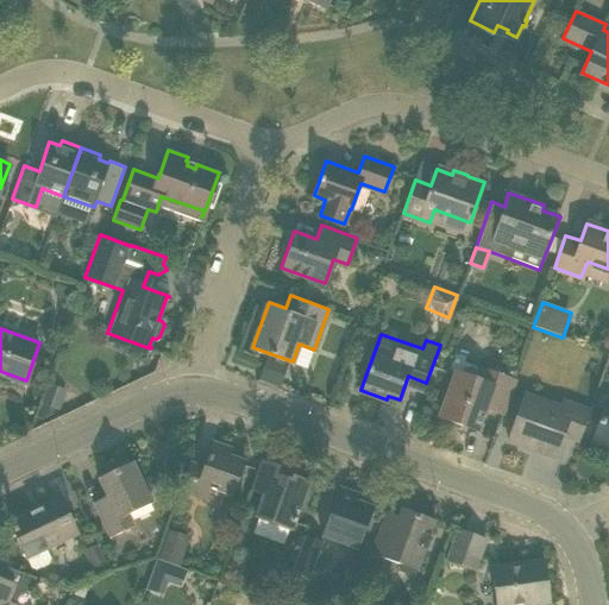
[(277,384),(286,363),(268,357),(261,378),(277,384)]
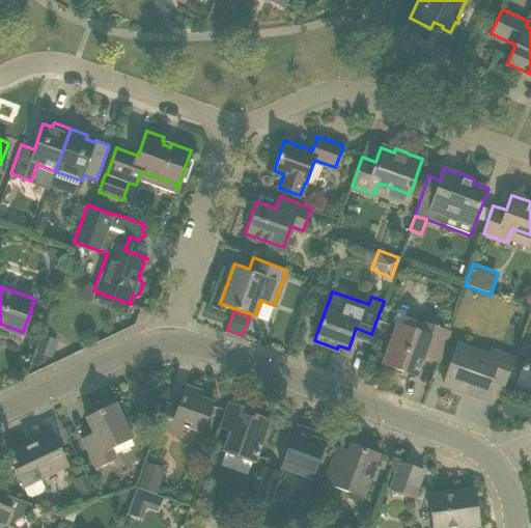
[(418,317),(414,329),(398,324),(384,362),(417,373),(424,354),(438,358),(449,329),(418,317)]
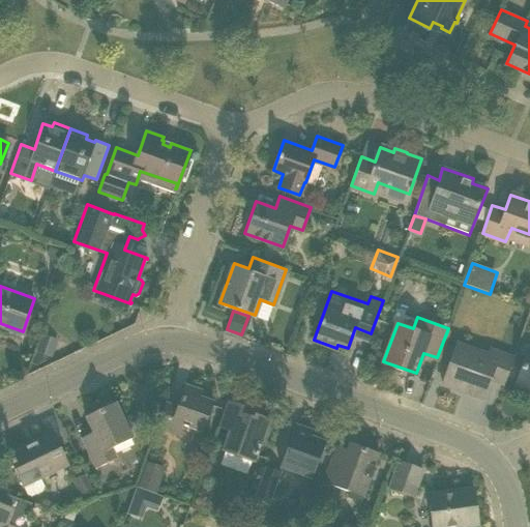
[(503,382),(509,364),(512,354),(491,347),(490,351),(459,340),(443,383),(463,389),(464,385),(476,390),(475,394),(482,398),(490,378),(503,382)]
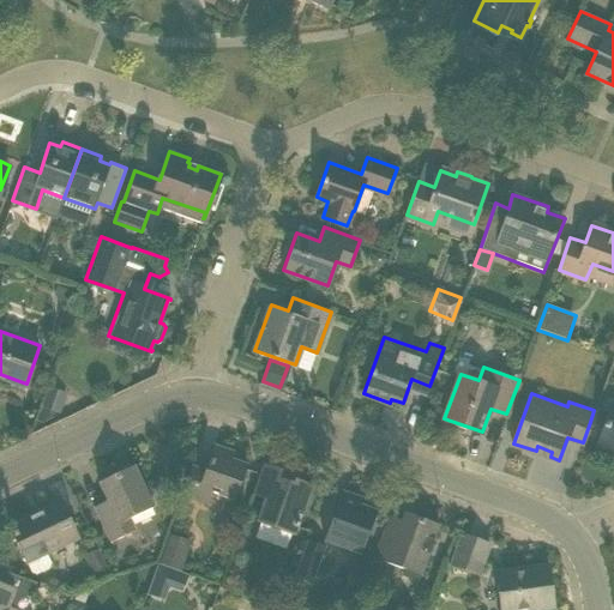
[(613,400),(613,402),(608,415),(594,410),(590,422),(605,427),(599,441),(613,447),(613,400)]
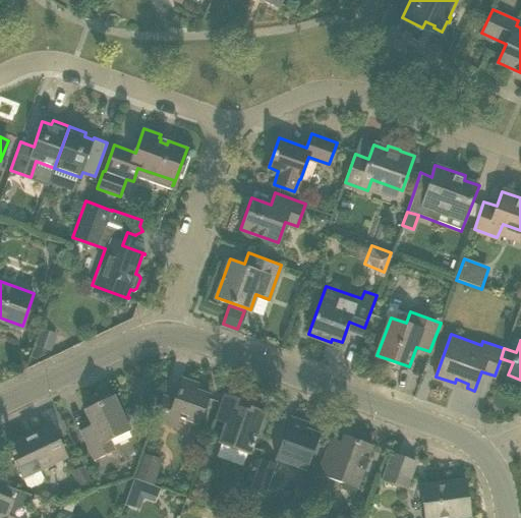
[(199,423),(211,393),(196,388),(198,382),(182,376),(174,398),(163,393),(154,417),(177,426),(181,416),(199,423)]
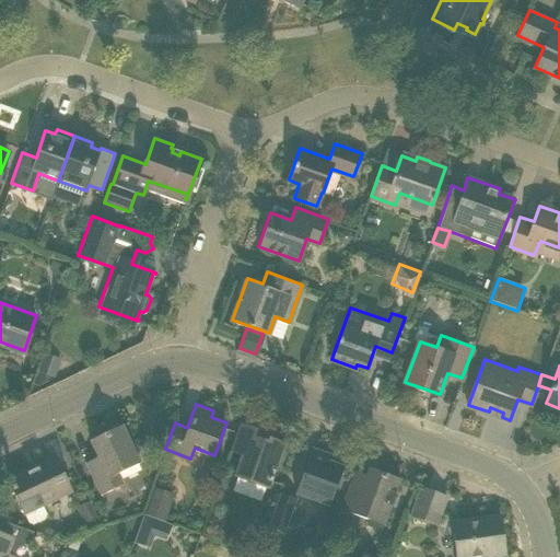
[(268,486),(284,441),(269,436),(267,439),(255,434),(258,427),(241,420),(231,450),(243,454),(235,475),(268,486)]
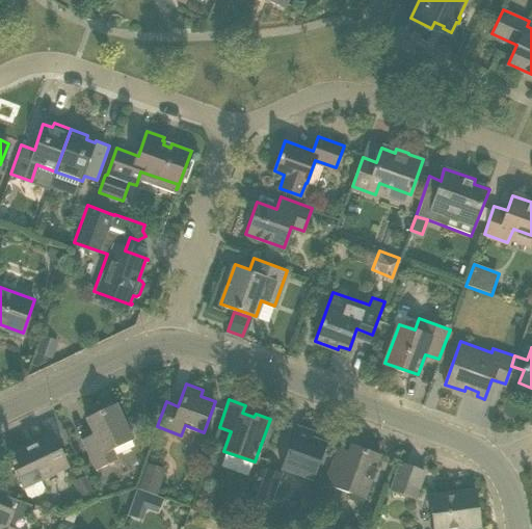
[(132,439),(116,401),(86,417),(96,438),(84,443),(96,467),(117,457),(112,448),(132,439)]
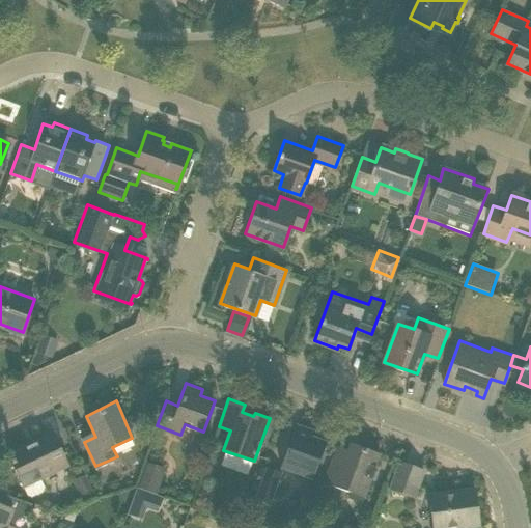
[(312,428),(297,423),(281,466),(312,477),(326,440),(310,435),(312,428)]
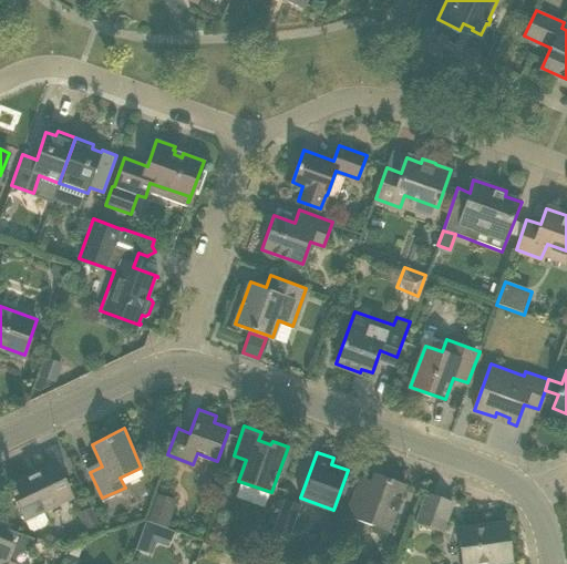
[(71,495),(55,461),(9,483),(24,518),(28,526),(34,527),(44,523),(47,518),(43,509),(71,495)]
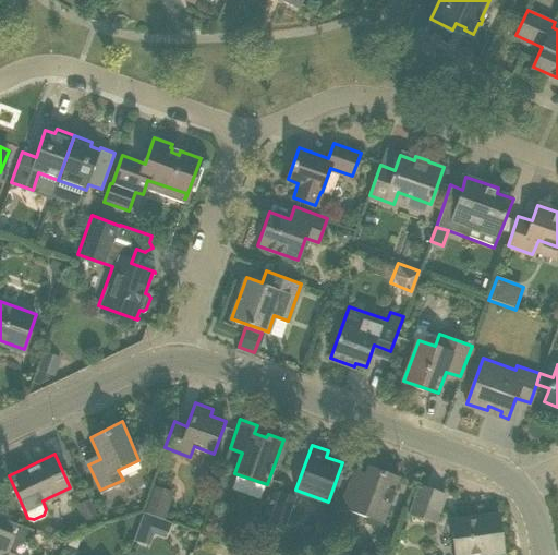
[(381,525),(384,520),(384,521),(400,477),(367,465),(361,481),(349,477),(339,505),(366,515),(365,518),(366,522),(378,527),(381,525)]
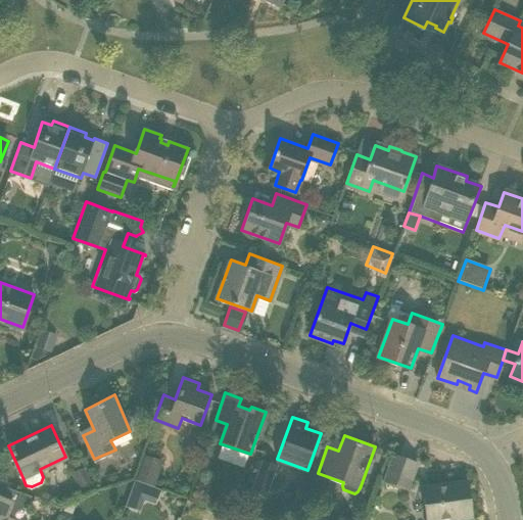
[(163,460),(145,454),(136,478),(155,484),(163,460)]
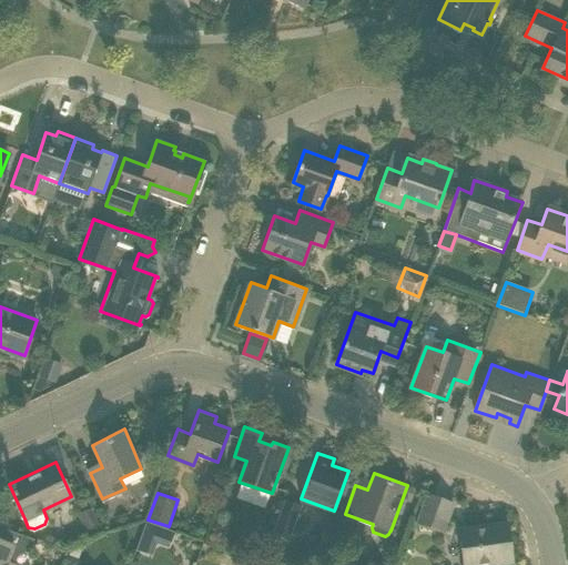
[(453,502),(428,493),(417,522),(443,531),(453,502)]
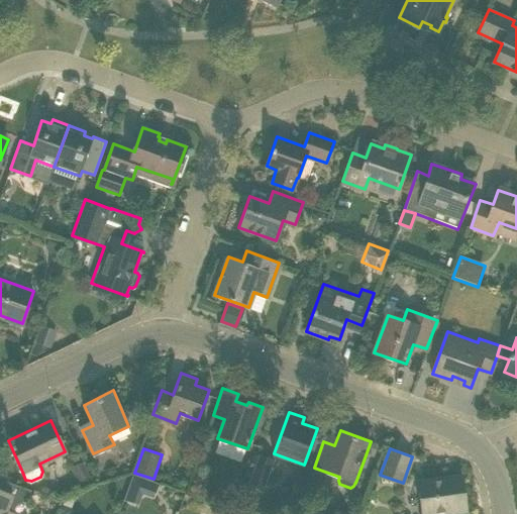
[(263,488),(274,458),(260,453),(248,483),(263,488)]
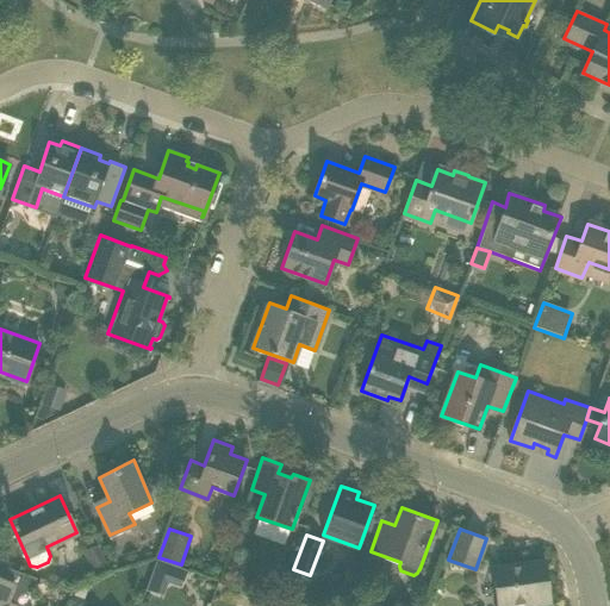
[(498,605),(520,605),(551,601),(545,560),(493,567),(498,605)]
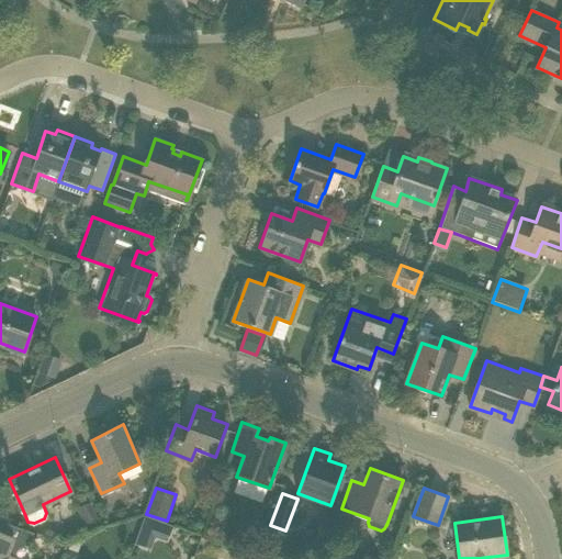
[(0,558),(15,558),(17,558),(6,554),(15,525),(0,518),(0,522),(0,523),(0,558)]
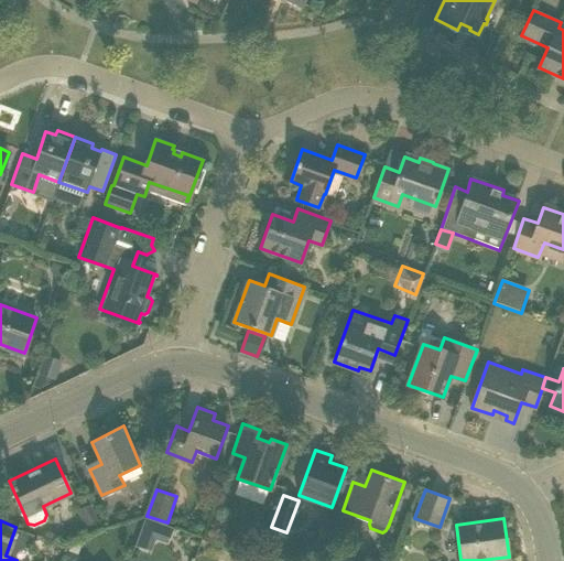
[(170,560),(182,560),(187,541),(176,539),(170,560)]
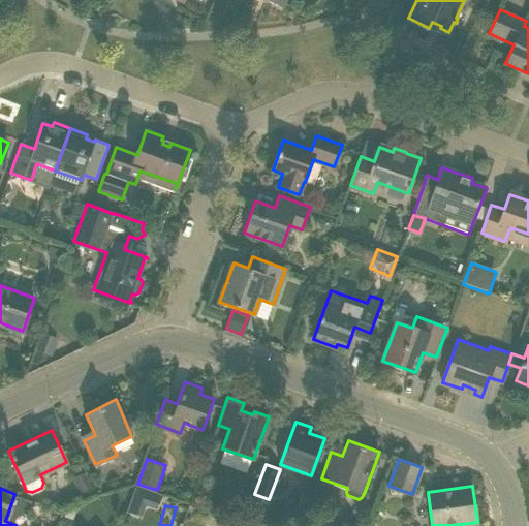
[(240,525),(242,523),(224,517),(220,525),(240,525)]
